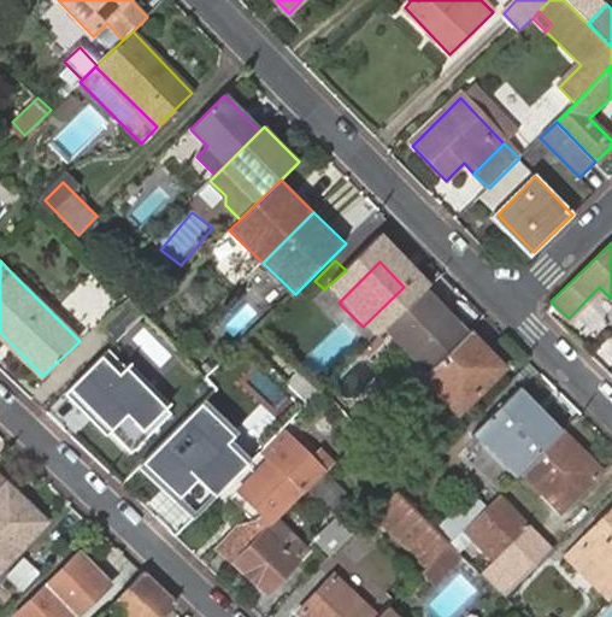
[(425,289),(388,325),(431,370),(463,340),(440,316),(446,310),(425,289)]
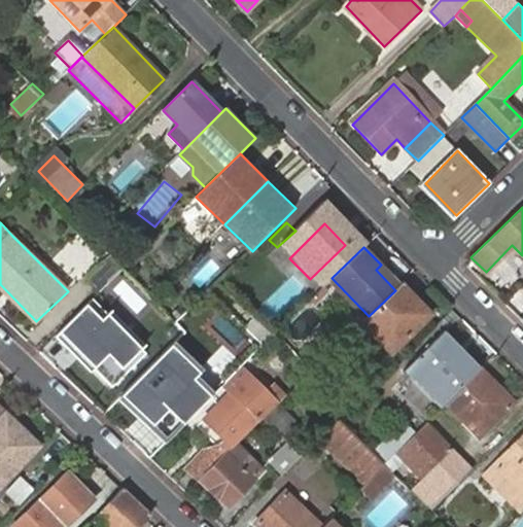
[(101,291),(127,266),(113,253),(89,278),(101,291)]
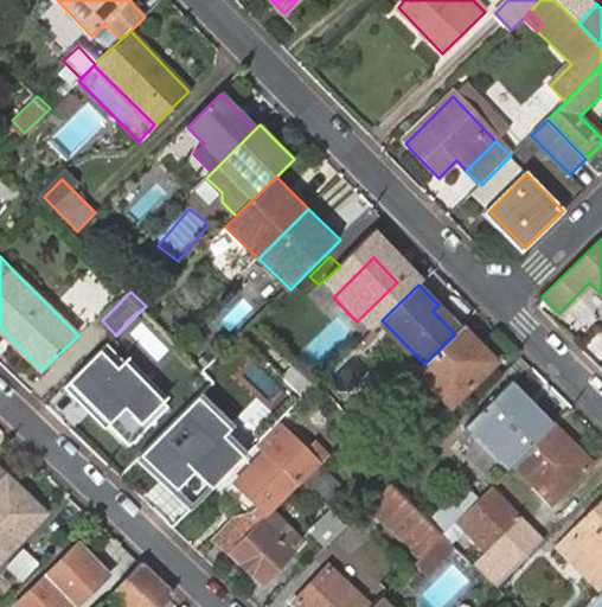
[(461,327),(439,305),(433,311),(455,334),(461,327)]
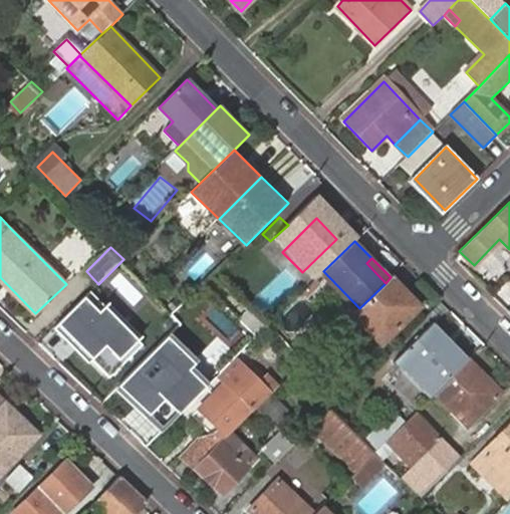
[(359,308),(353,314),(380,340),(417,304),(391,277),(386,283),(359,308)]
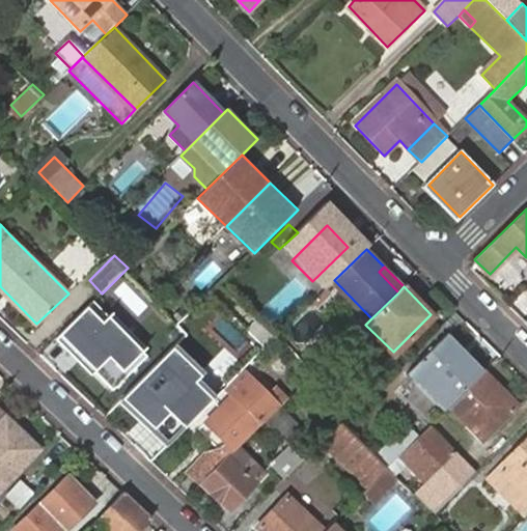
[(98,301),(59,337),(88,367),(93,362),(117,387),(149,356),(145,352),(150,346),(115,311),(112,315),(98,301)]
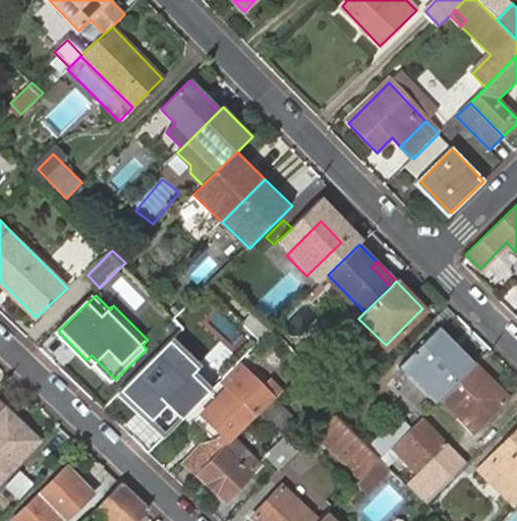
[(241,360),(260,342),(244,327),(214,357),(209,362),(210,363),(224,378),(241,360)]
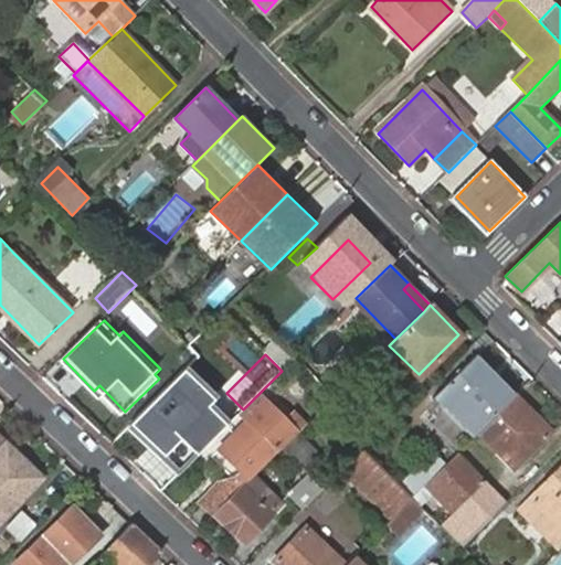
[(479,434),(517,395),(477,355),(434,397),(470,435),(476,430),(479,434)]
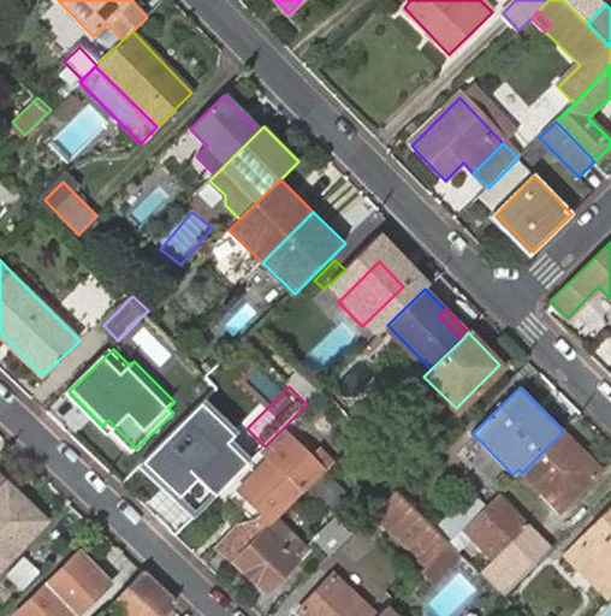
[(212,442),(193,425),(149,471),(181,501),(248,430),(247,428),(253,422),(241,410),(212,442)]
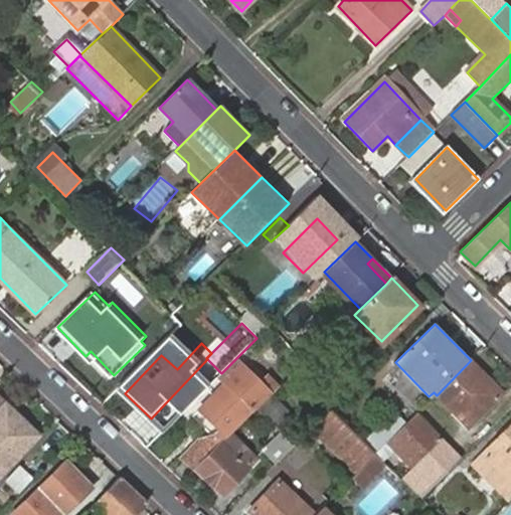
[(264,383),(238,356),(221,373),(218,376),(225,383),(202,406),(223,427),(231,437),(234,435),(260,408),(275,395),(283,386),(272,375),(264,383)]
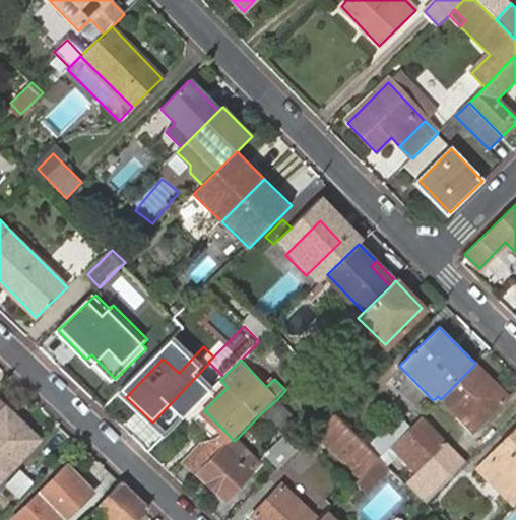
[(508,396),(475,364),(441,399),(473,432),(508,396)]
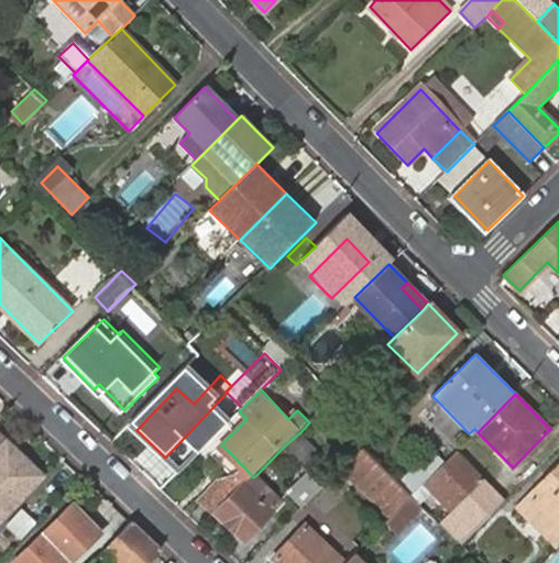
[(46,476),(0,430),(0,525),(46,476)]
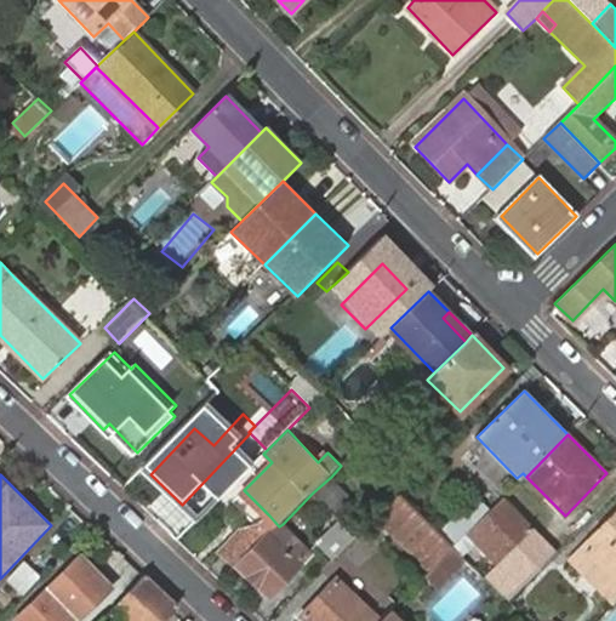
[(374,520),(331,477),(313,493),(342,520),(358,536),(374,520)]
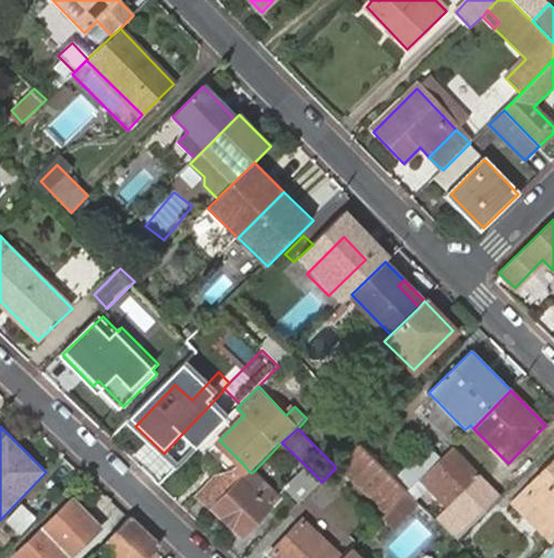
[(416,487),(452,451),(443,441),(407,478),(416,487)]
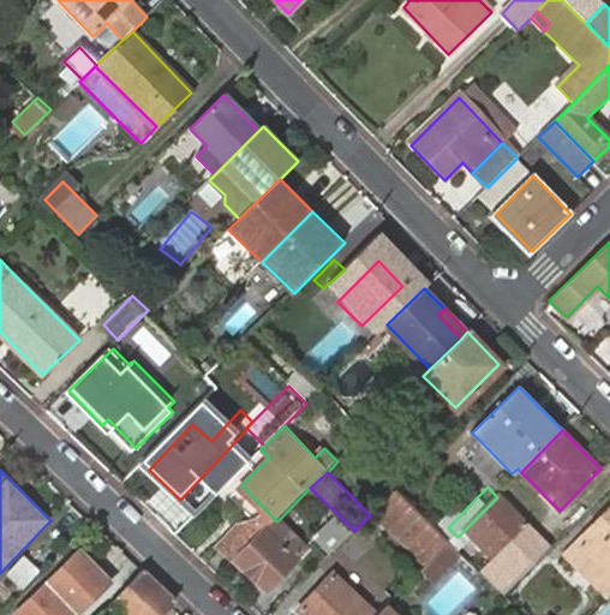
[(549,549),(497,497),(458,537),(484,565),(480,569),(504,593),(549,549)]
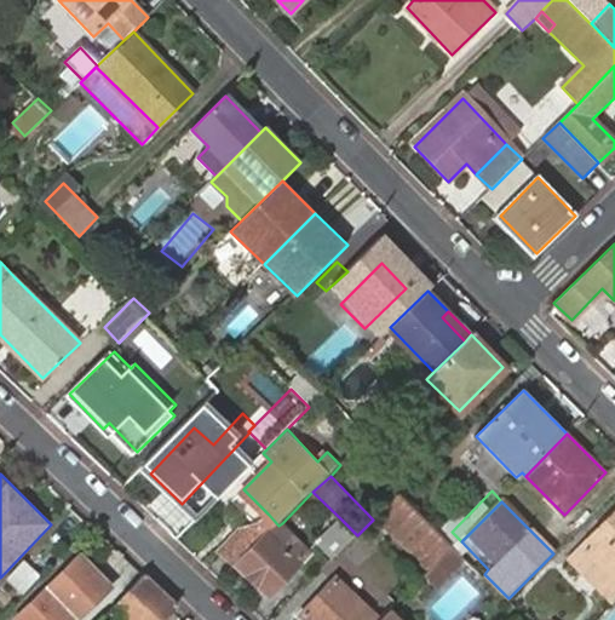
[(279,526),(269,515),(259,523),(270,534),(279,526)]
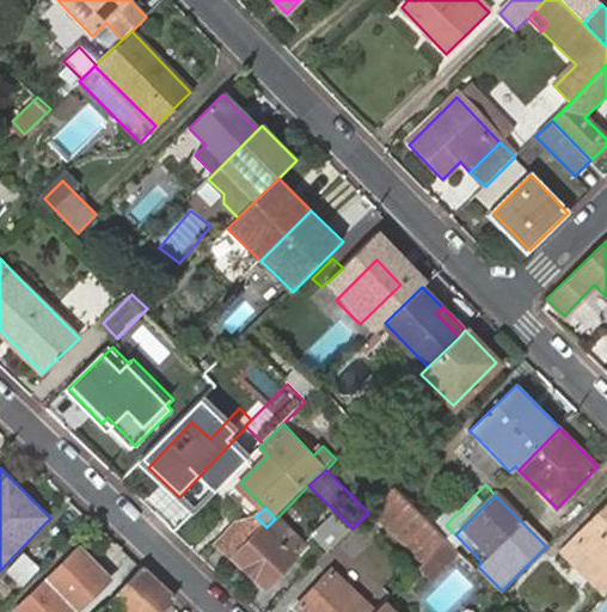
[(353,528),(337,513),(316,532),(332,549),(353,528)]
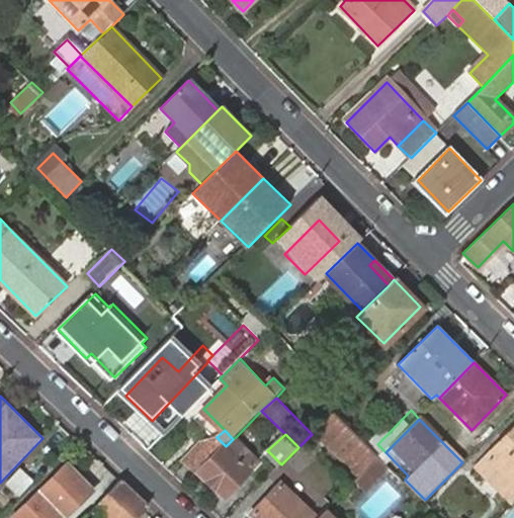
[(513,435),(491,457),(513,480),(513,435)]
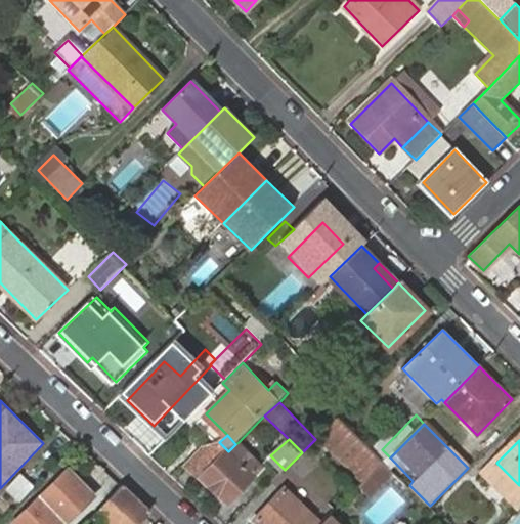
[(189,466),(202,478),(228,451),(219,442),(212,443),(189,466)]
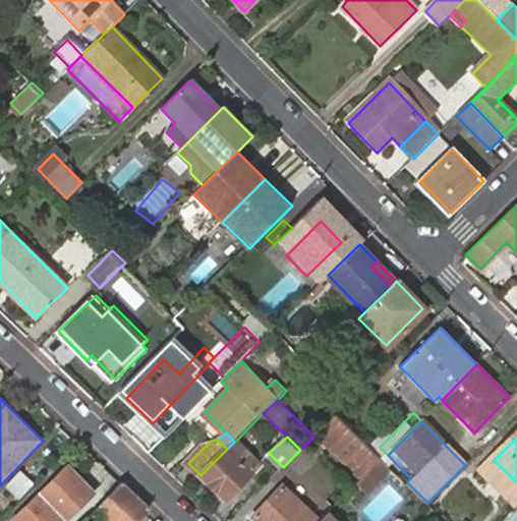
[(264,466),(237,440),(234,442),(227,449),(200,475),(228,503),(264,466)]
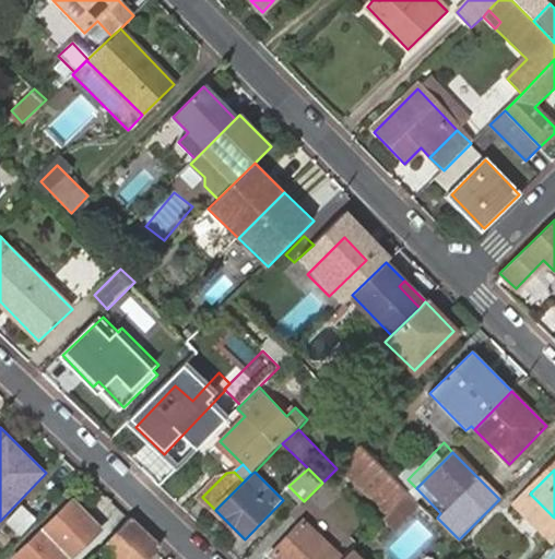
[(412,492),(404,500),(414,510),(422,502),(412,492)]
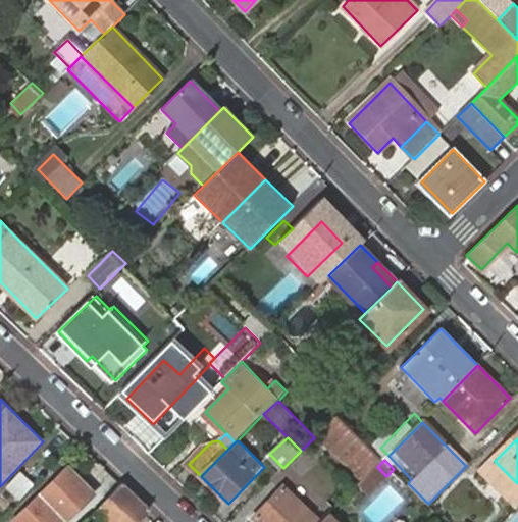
[(386,476),(377,467),(361,483),(370,492),(386,476)]
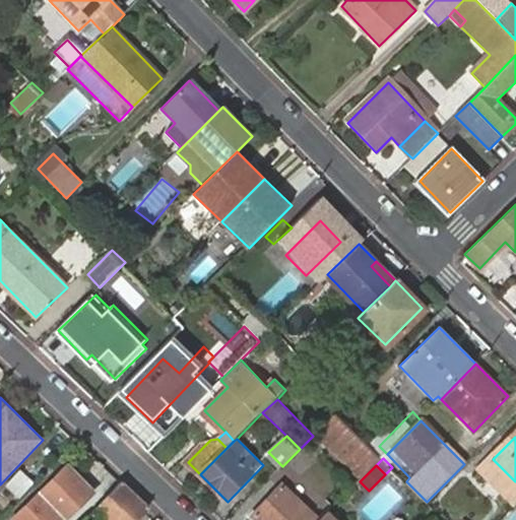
[(64,519),(92,490),(68,466),(27,510),(38,519),(64,519)]
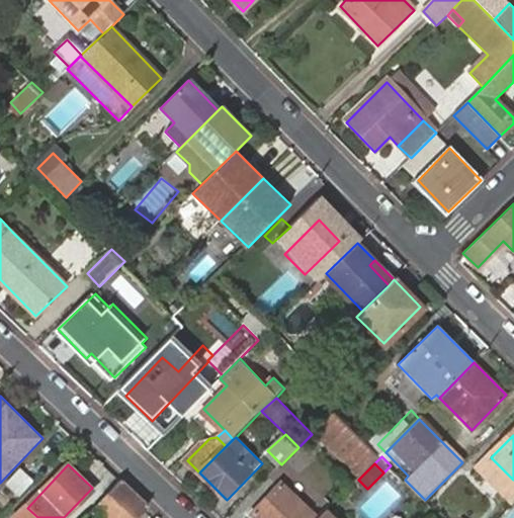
[(20,468),(6,484),(19,497),(34,482),(20,468)]
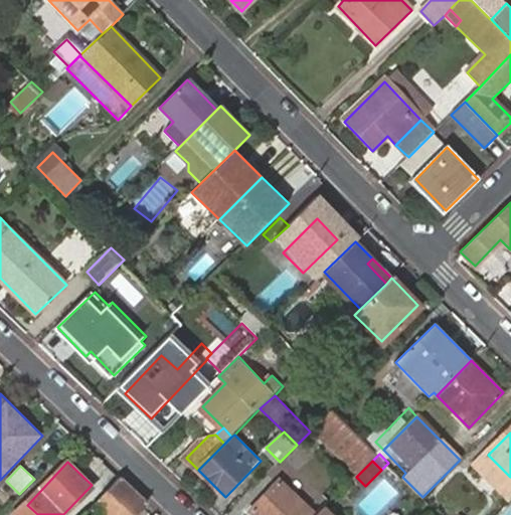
[(138,514),(149,504),(121,476),(87,513),(88,514),(138,514)]
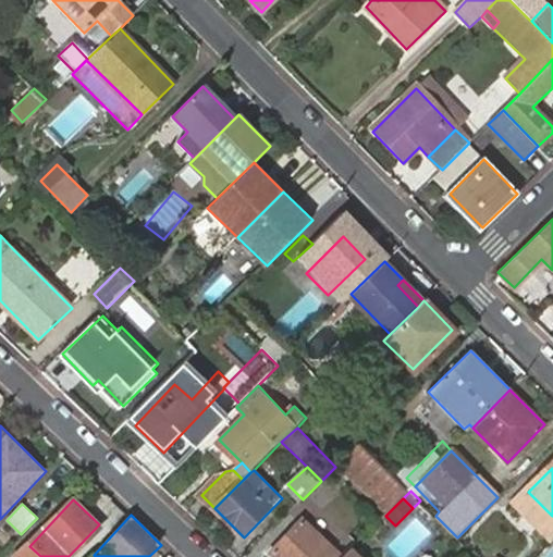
[(343,556),(306,519),(273,554),(277,556),(343,556)]
